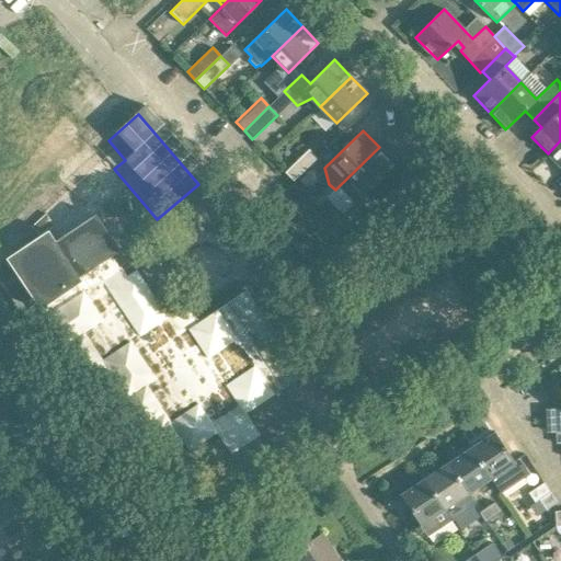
[(560,140),(548,153),(560,168),(560,140)]
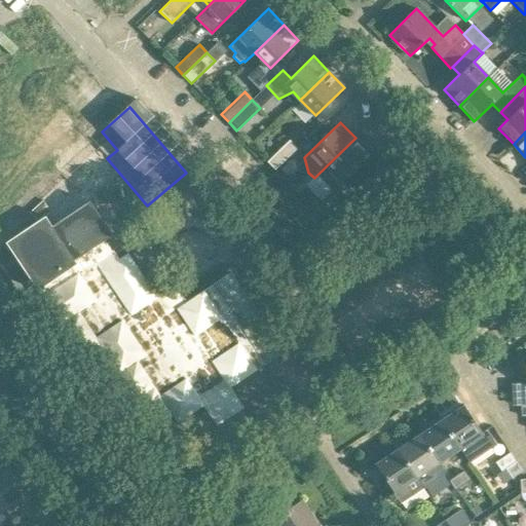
[(332,191),(371,153),(355,138),(317,175),(332,191)]
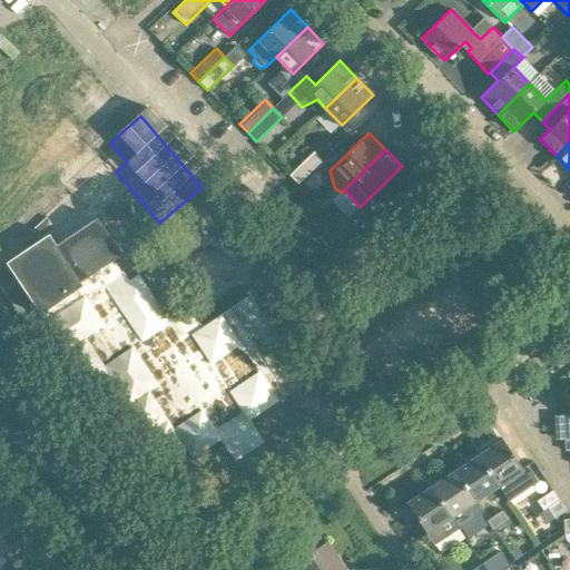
[(290,175),(298,184),(323,159),(314,150),(290,175)]
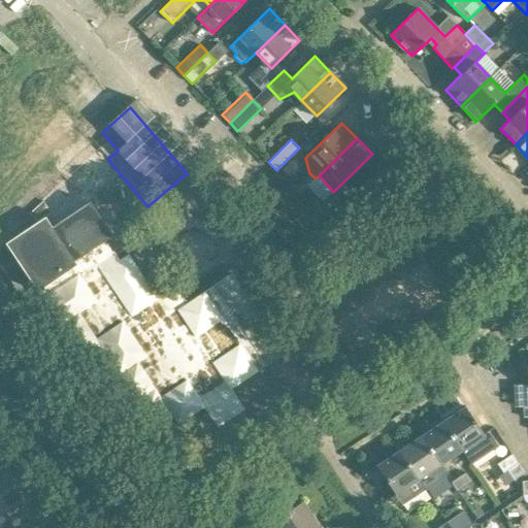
[(107,141),(100,149),(107,156),(114,149),(107,141)]
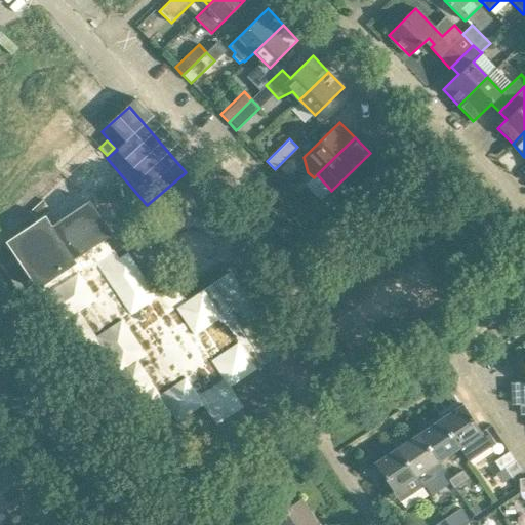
[(297,193),(276,170),(268,178),(289,200),(297,193)]
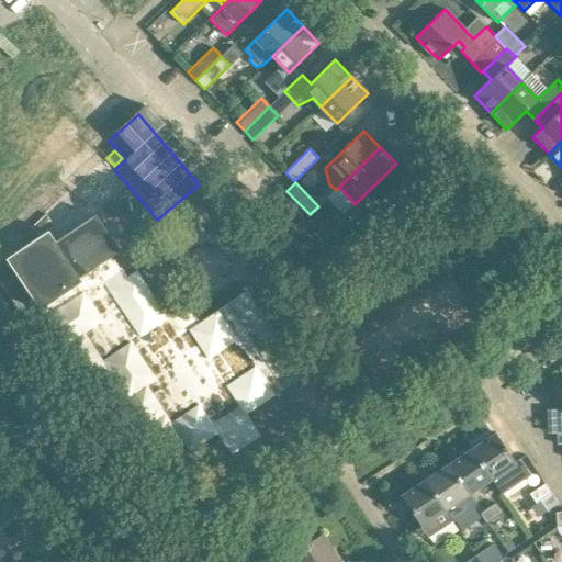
[(301,223),(310,214),(287,191),(278,199),(301,223)]
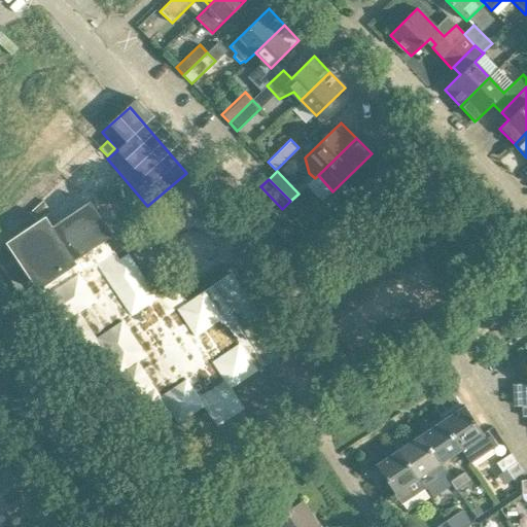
[(5,243),(60,323),(50,329),(75,366),(101,349),(117,374),(109,379),(145,432),(171,416),(177,424),(204,407),(216,426),(243,408),(231,388),(284,352),(231,273),(185,303),(173,284),(156,295),(128,253),(119,258),(113,250),(111,251),(104,241),(112,236),(90,201),(51,226),(44,216),(5,243)]
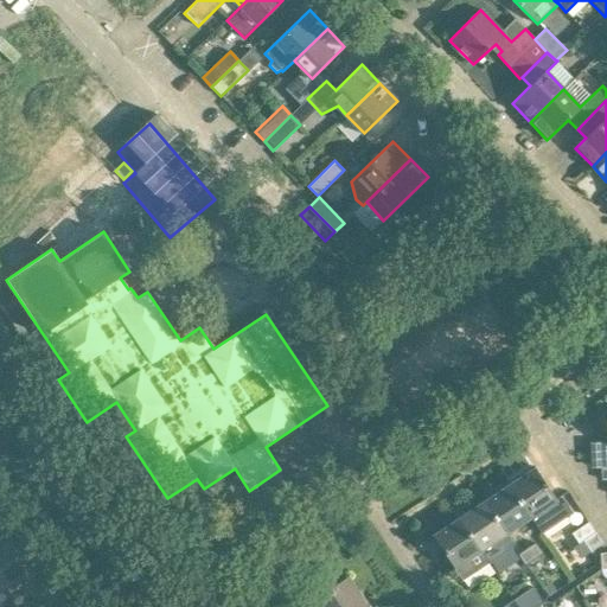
[(606,417),(602,421),(606,429),(606,442),(590,443),(590,446),(592,465),(592,467),(601,466),(601,465),(606,464),(606,417)]
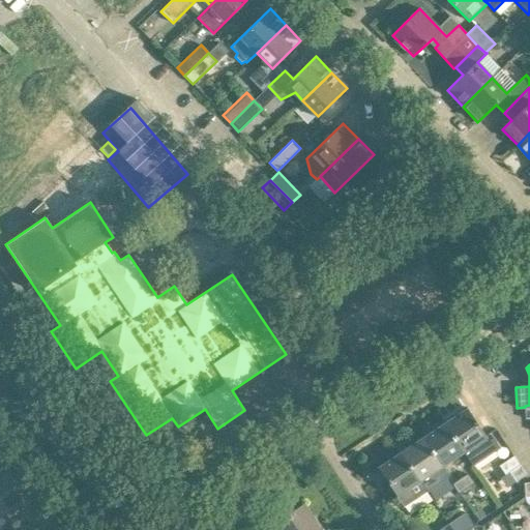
[(467,408),(443,423),(464,452),(472,466),(500,447),(493,438),(489,441),(467,408)]
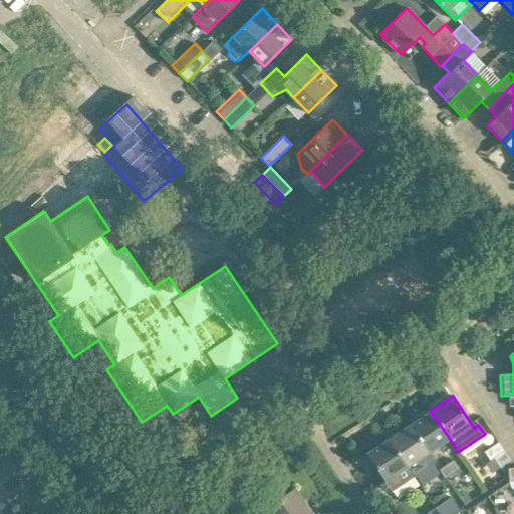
[(410,424),(429,453),(450,439),(430,411),(410,424)]
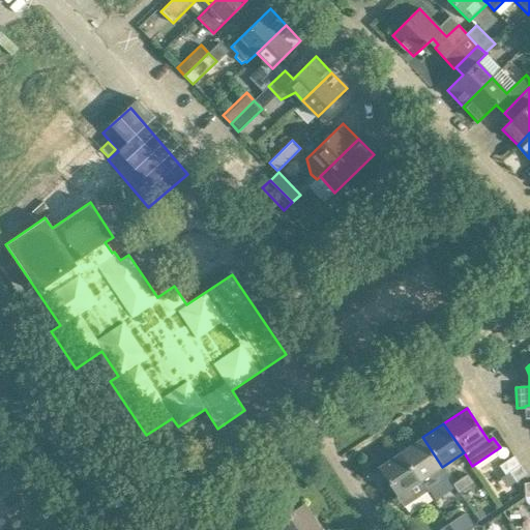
[(400,452),(427,492),(448,477),(442,467),(422,437),(400,452)]
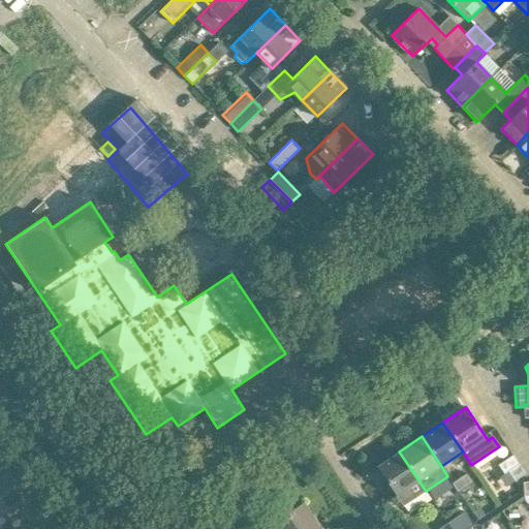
[(377,466),(403,506),(426,491),(399,452),(377,466)]
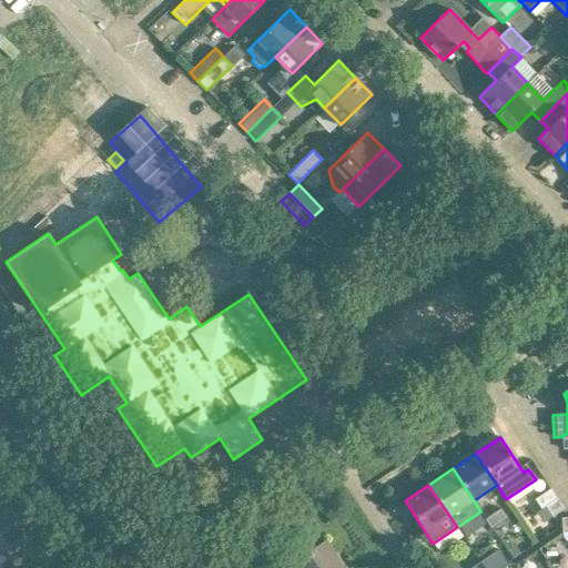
[(541,509),(545,506),(557,498),(550,489),(535,499),(541,509)]
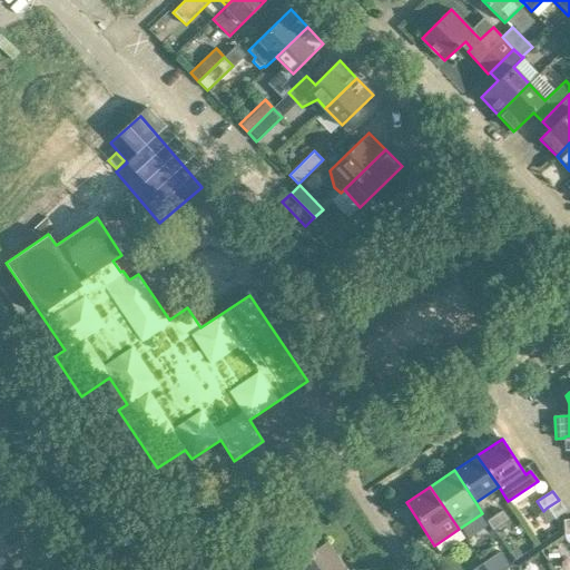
[(554,518),(563,512),(567,510),(559,500),(547,508),(554,518)]
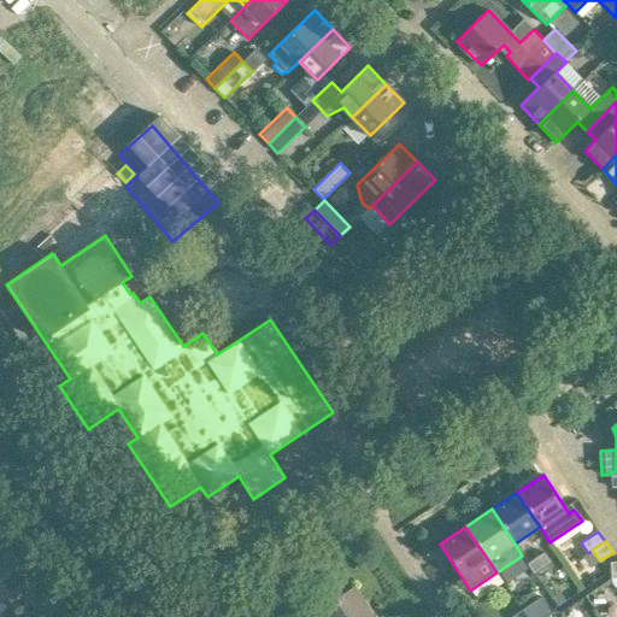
[(47,580),(24,545),(13,551),(9,542),(0,547),(0,593),(3,598),(18,587),(27,600),(39,592),(35,587),(47,580)]
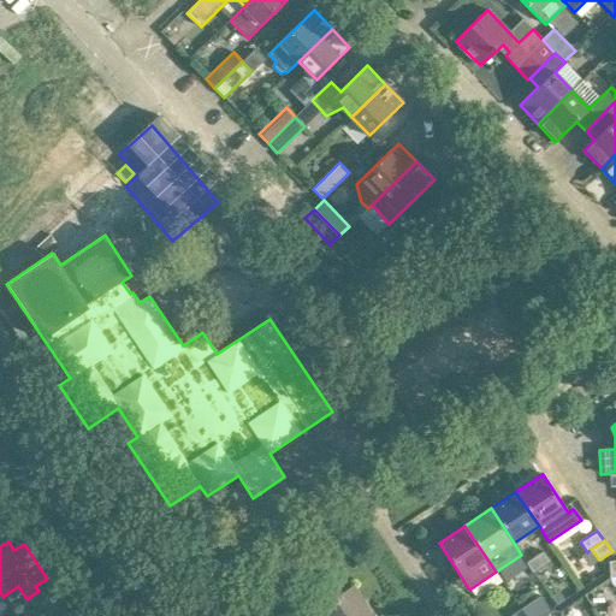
[(527,563),(556,606),(572,596),(543,552),(527,563)]
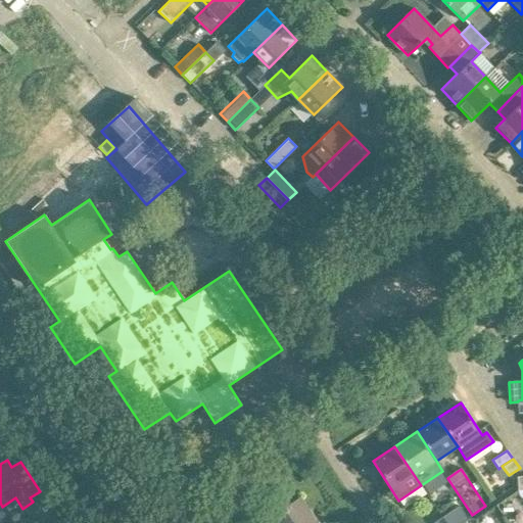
[(269,519),(271,522),(314,522),(316,522),(299,498),(269,519)]
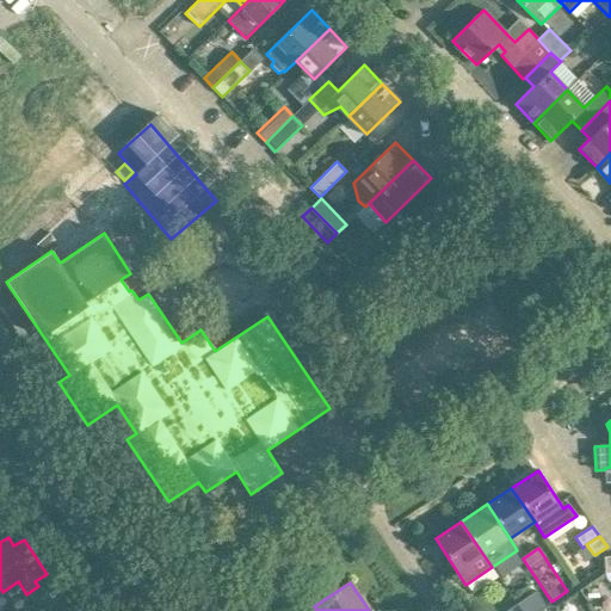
[(536,592),(517,605),(520,610),(542,610),(544,610),(548,608),(536,592)]
